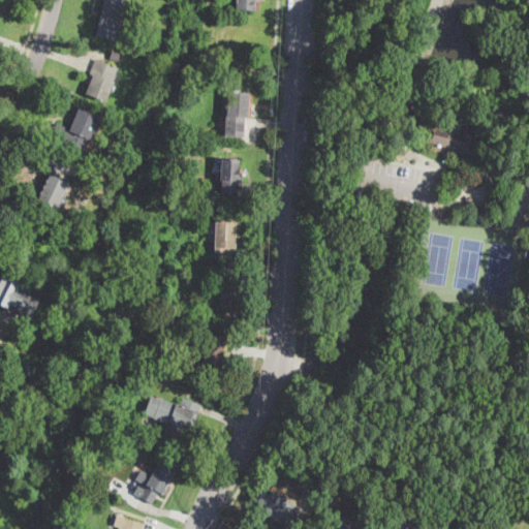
[(130,14),(129,19),(122,18),(117,39),(96,35),(104,0),(125,0),(125,2),(132,3),(130,14)]
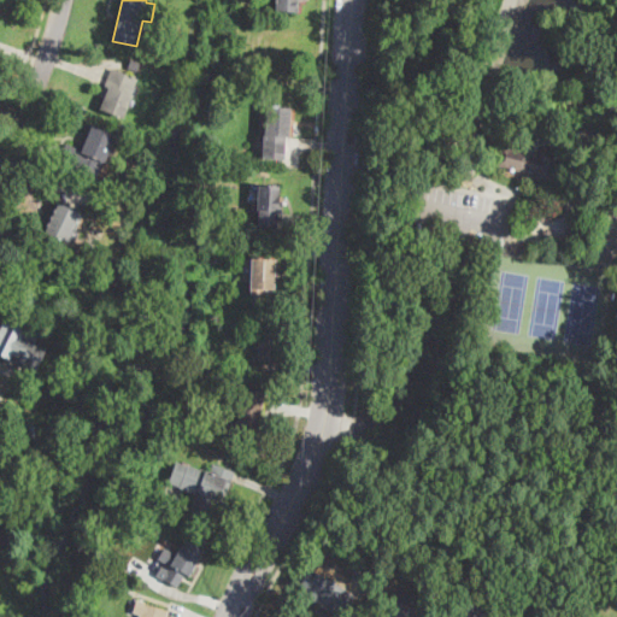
[(297,0),(297,11),(276,10),(276,0),(297,0)]
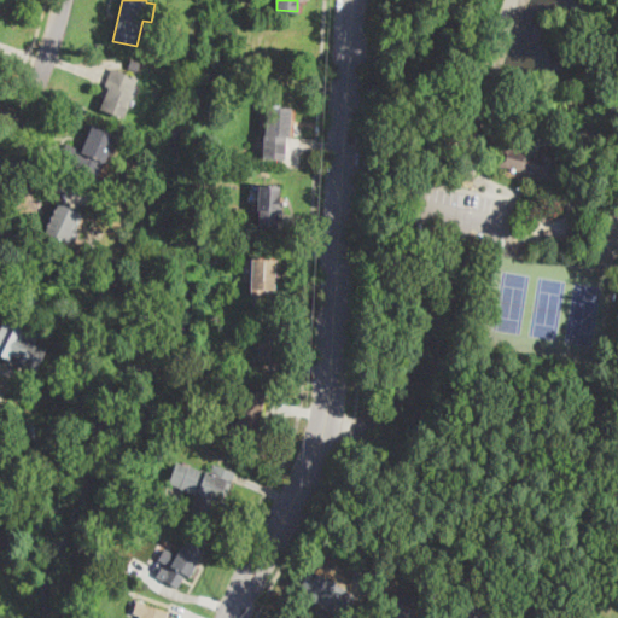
[(133,94),(123,118),(100,109),(109,87),(106,86),(112,71),(112,70),(138,80),(133,94)]
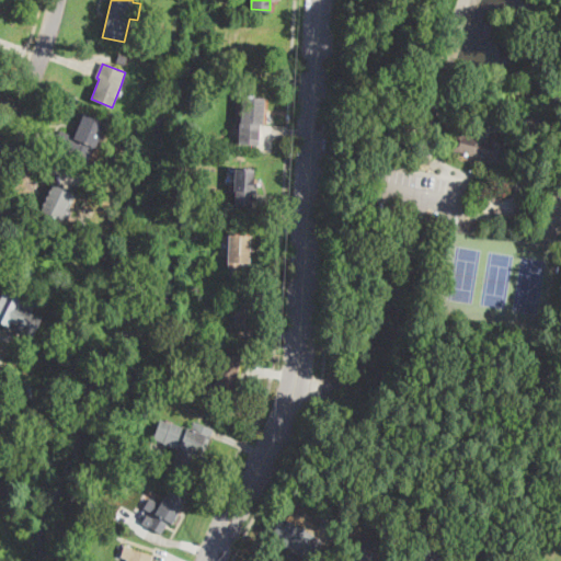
[(264,113),(263,125),(260,125),(259,145),(239,144),(239,129),(240,123),(241,123),(242,98),(264,99),(264,113)]
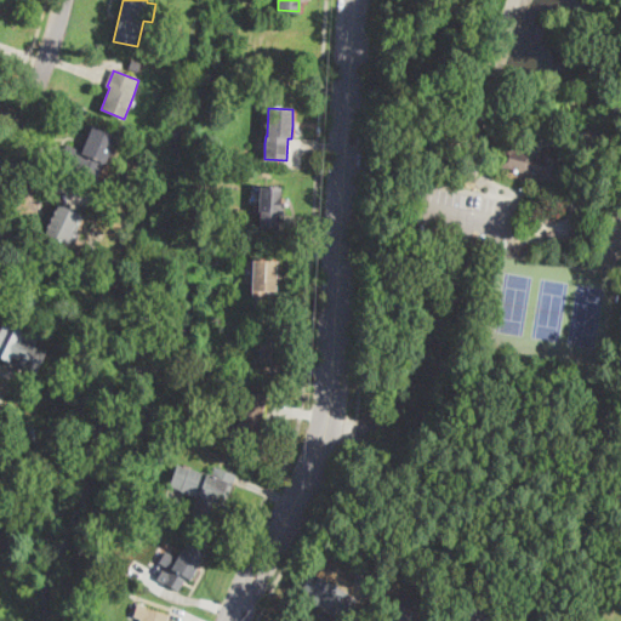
[(115,136),(93,183),(84,178),(86,171),(60,159),(67,143),(80,151),(92,125),(115,136)]
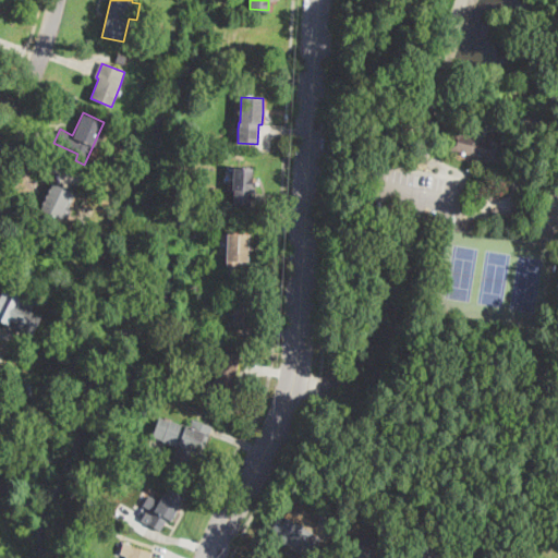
[(508,119),(507,126),(495,123),(497,117),(508,119)]
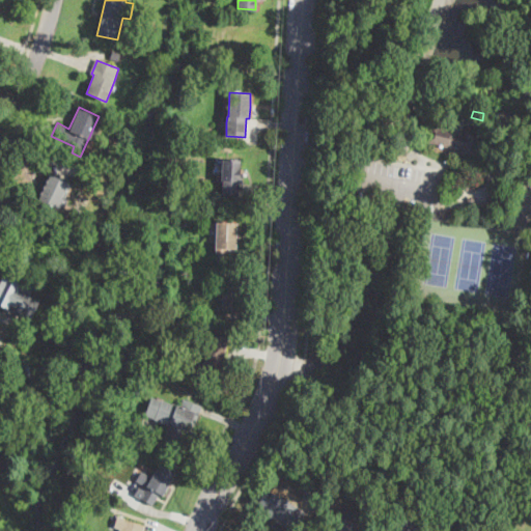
[(458,132),(464,133),(466,127),(483,131),(477,161),(458,157),(459,149),(454,147),(454,149),(427,143),(430,124),(458,131),(458,132)]
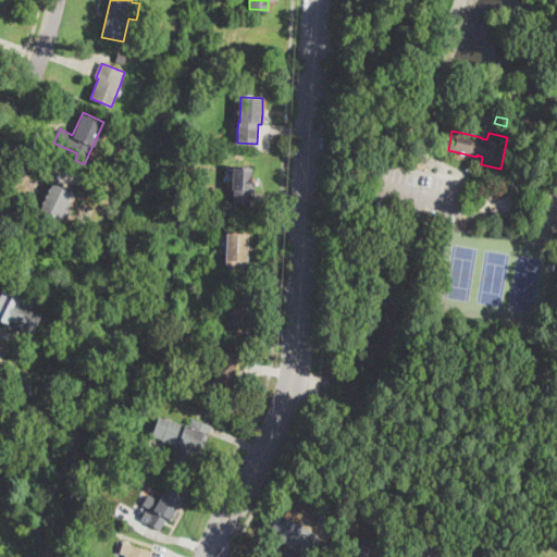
[(251,177),(251,182),(255,182),(254,192),(249,192),(249,205),(233,203),(234,189),(232,189),(233,166),(252,166),(251,177)]
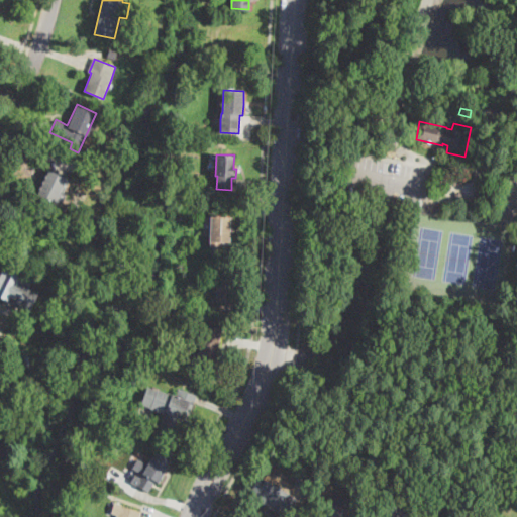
[(66,196),(61,205),(37,194),(48,170),(67,179),(61,193),(66,196)]
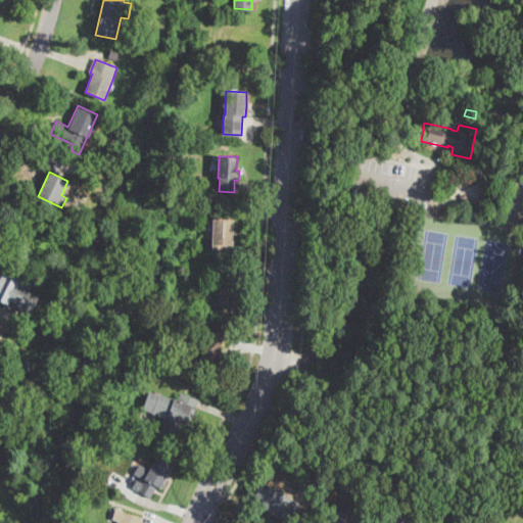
[(233,243),(233,245),(224,245),(223,250),(214,250),(214,220),(233,220),(233,243)]
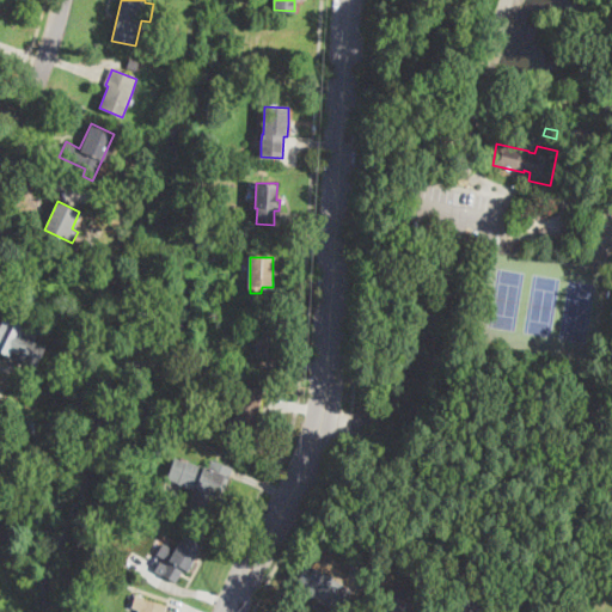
[(41,347),(44,348),(36,363),(22,356),(24,352),(16,348),(11,357),(0,352),(0,329),(7,316),(40,331),(34,343),(41,347)]
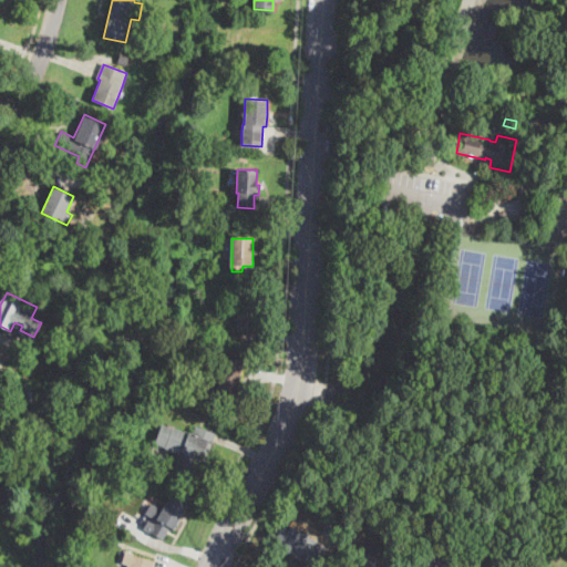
[(256,305),(256,313),(260,313),(260,322),(257,322),(257,331),(238,332),(237,305),(256,305)]
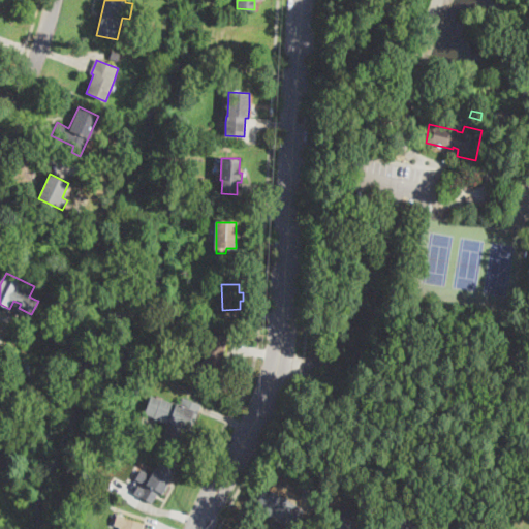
[(226,345),(224,350),(223,350),(221,356),(224,356),(219,383),(191,378),(195,360),(203,362),(205,354),(203,354),(208,334),(225,337),(223,345),(226,345)]
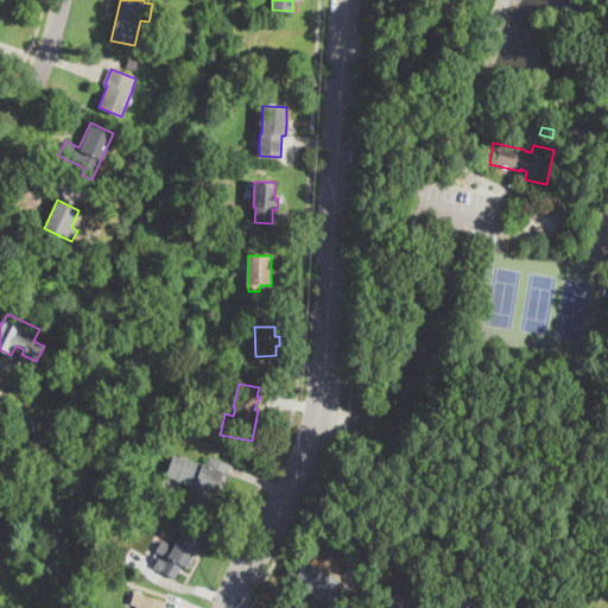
[(187,391),(179,405),(172,401),(179,387),(187,391)]
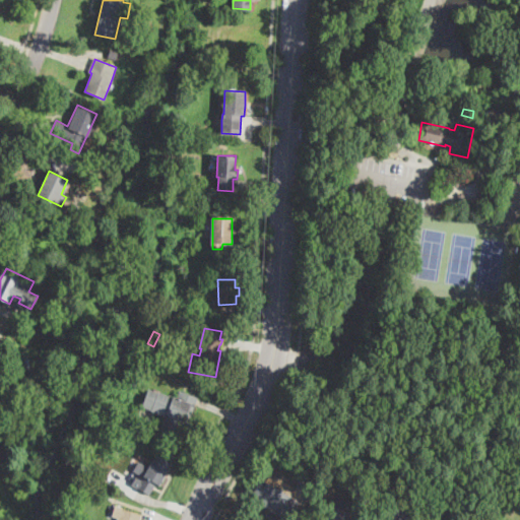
[(29,364),(22,367),(16,355),(23,351),(29,364)]
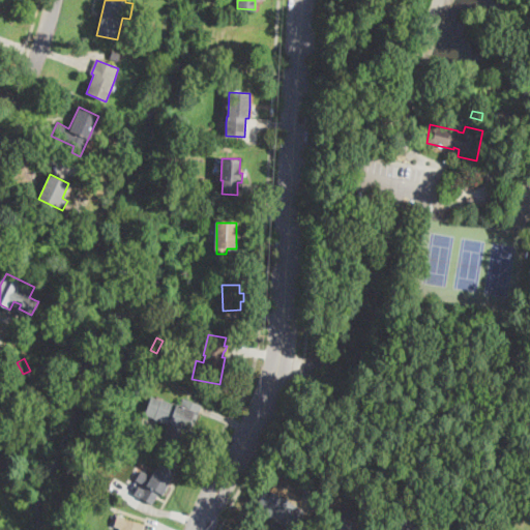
[(65,365),(61,370),(54,363),(59,358),(65,365)]
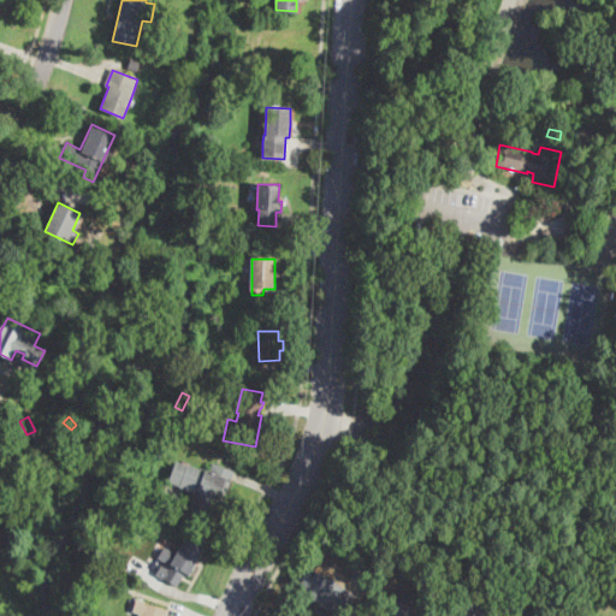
[(235,472),(234,473),(224,501),(218,498),(212,517),(190,509),(195,492),(167,481),(176,458),(209,472),(213,463),(235,472)]
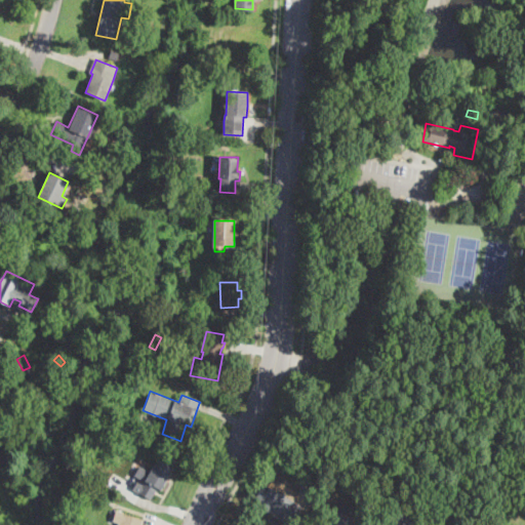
[(173,468),(168,477),(161,490),(158,488),(151,499),(133,489),(137,482),(142,485),(145,481),(134,476),(139,467),(150,472),(157,458),(173,468)]
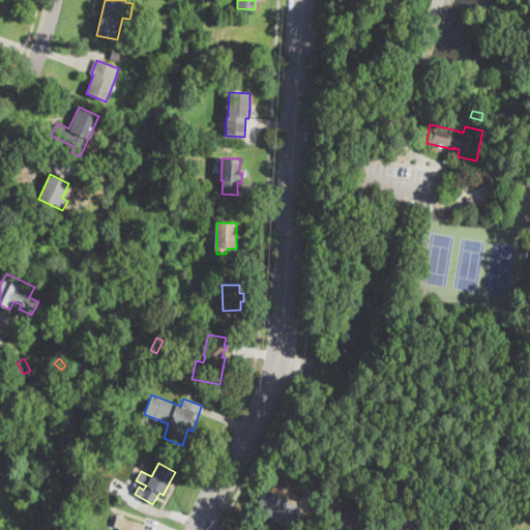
[(313,486),(311,497),(302,496),(304,483),(313,486)]
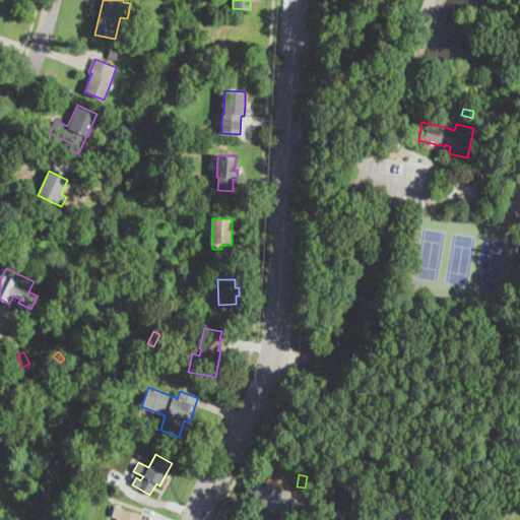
[(289,517),(287,519),(259,504),(261,501),(252,496),(260,480),(298,502),(289,517)]
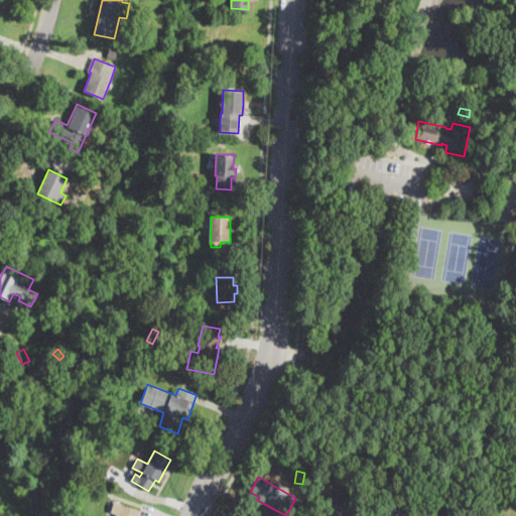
[(77,487),(74,497),(62,493),(66,483),(77,487)]
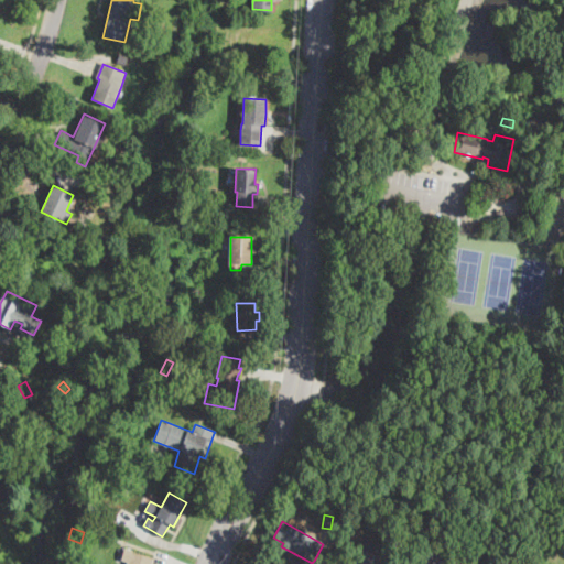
[(127,563),(128,562),(121,561),(126,549),(154,559),(152,563),(127,563)]
